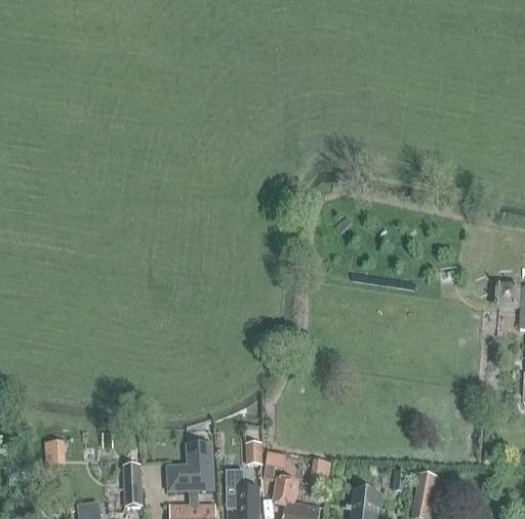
[(112,446),(112,432),(103,431),(102,446),(112,446)]
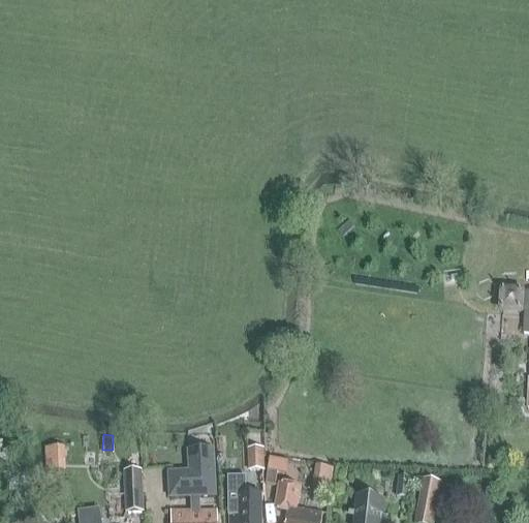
[(65,467),(64,442),(44,443),(45,468),(65,467)]
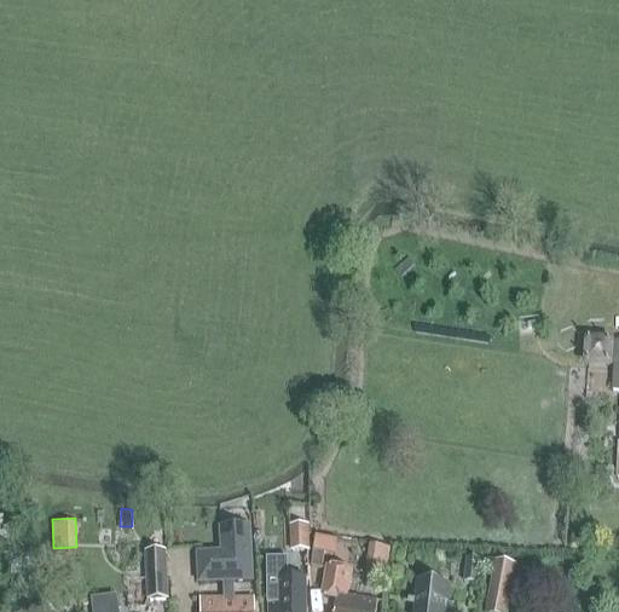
[(223,594),(203,595),(198,595),(200,611),(253,611),(254,594),(233,594),(233,576),(252,575),(250,520),(219,521),(219,546),(195,546),(196,577),(223,576),(223,594)]
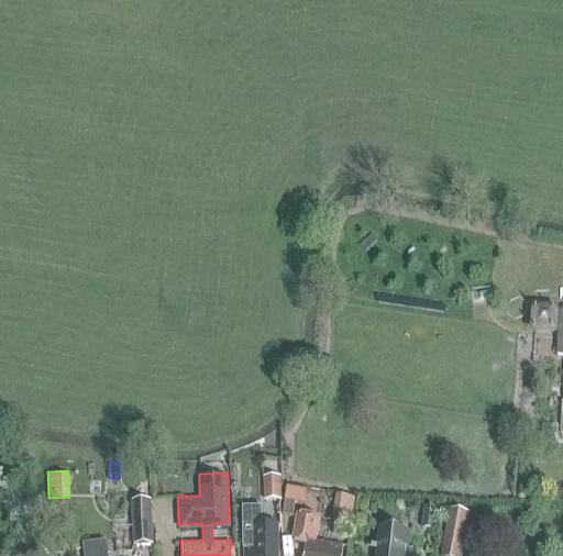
[(280,473),(264,473),(264,497),(282,496),(280,473)]
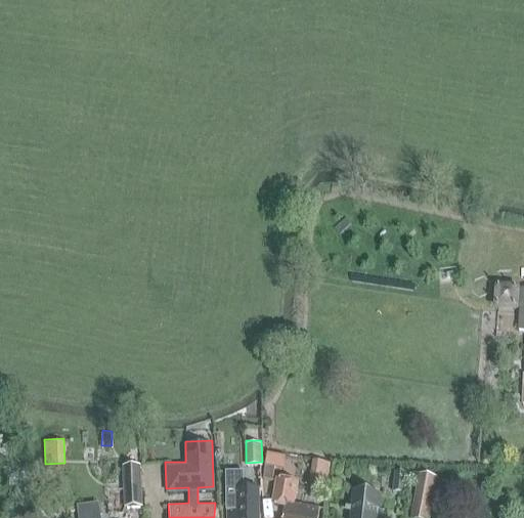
[(272,476),(274,465),(282,466),(285,452),(266,449),(262,475),(272,476)]
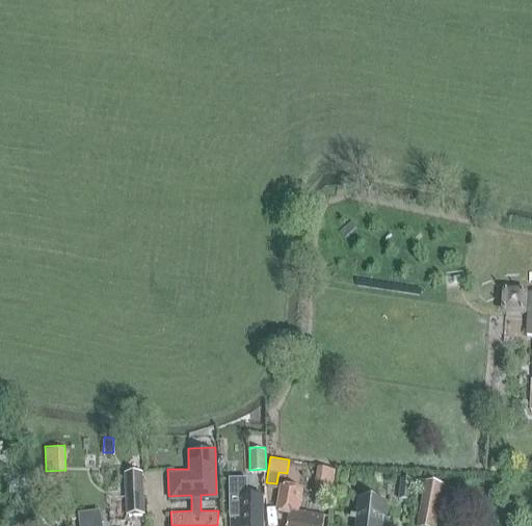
[(337,487),(342,466),(323,462),(319,482),(337,487)]
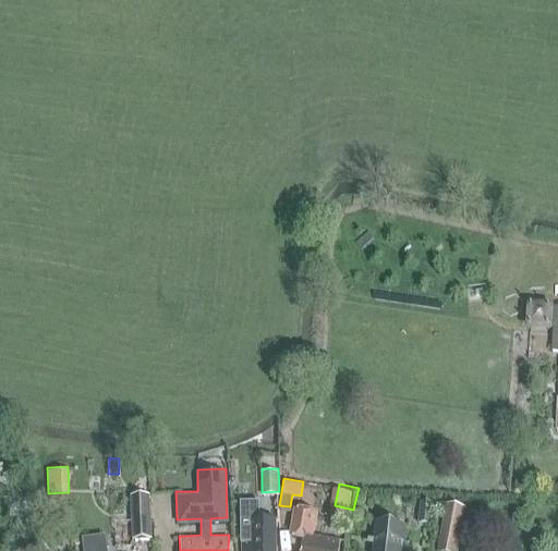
[(152,535),(149,491),(130,492),(132,536),(152,535)]
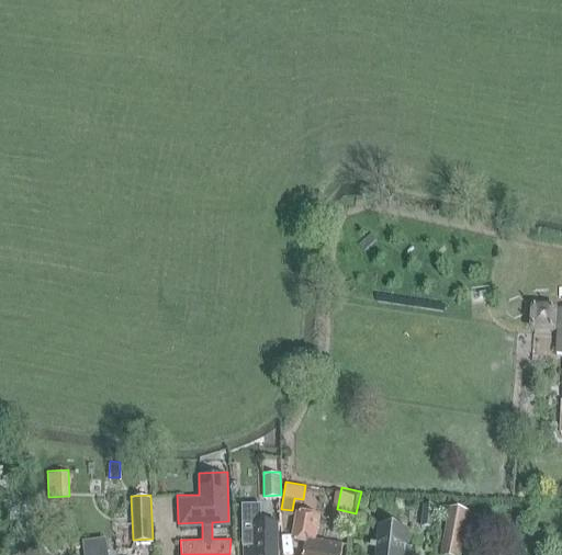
[(436,503),(422,501),(419,521),(434,522),(436,503)]
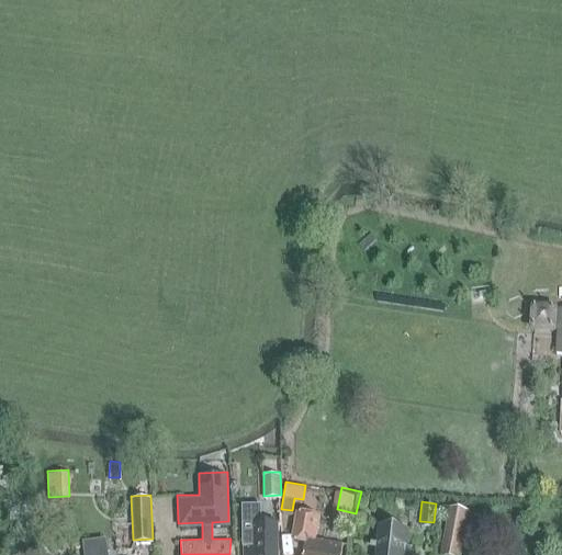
[(259,502),(240,502),(242,543),(243,543),(243,554),(276,554),(277,519),(260,520),(259,502)]
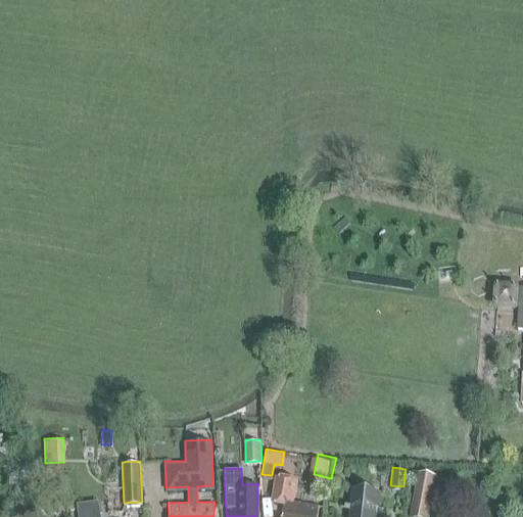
[(427,516),(436,473),(417,470),(414,469),(411,482),(415,483),(409,515),(418,516),(427,516)]
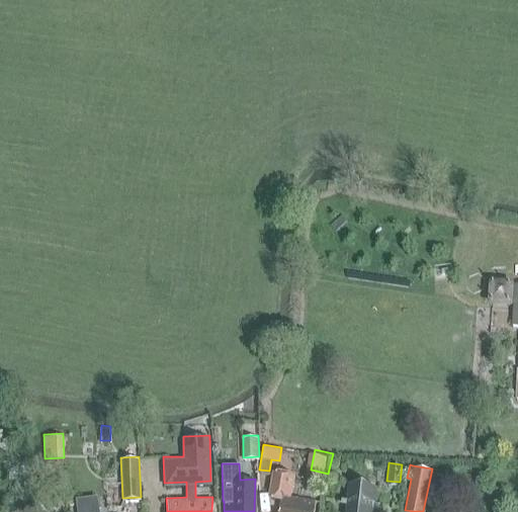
[(372,511),(376,486),(348,483),(344,511),(372,511)]
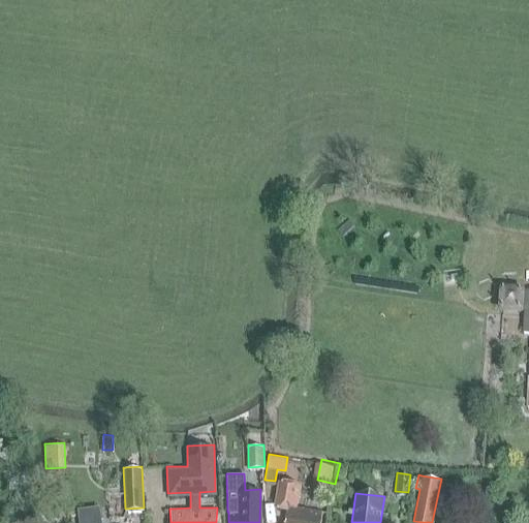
[(318,522),(321,509),(296,504),(286,502),(285,508),(283,519),(284,519),(283,522),(318,522)]
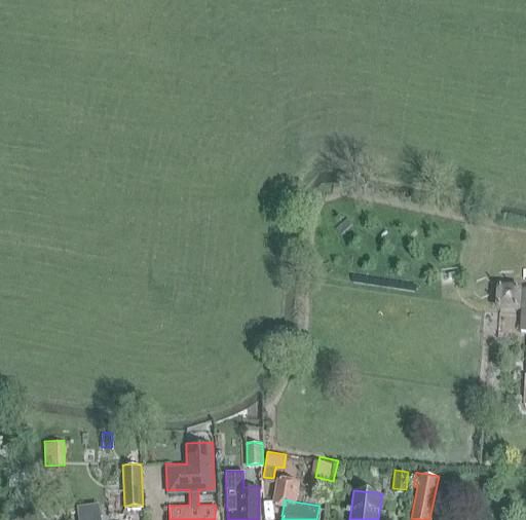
[(77,505),(78,519),(101,519),(99,502),(77,505)]
